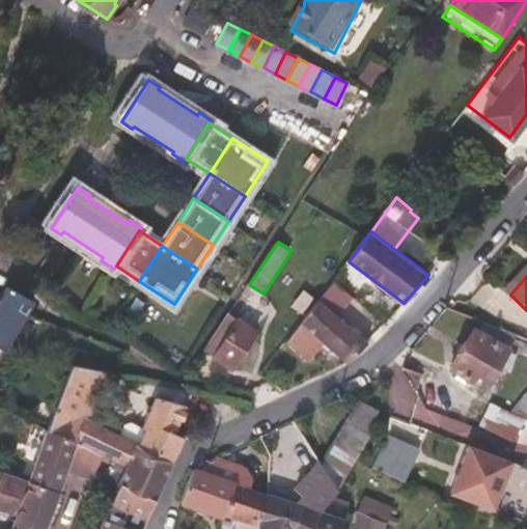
[(32,302),(5,287),(0,296),(0,322),(17,332),(25,315),(32,302)]
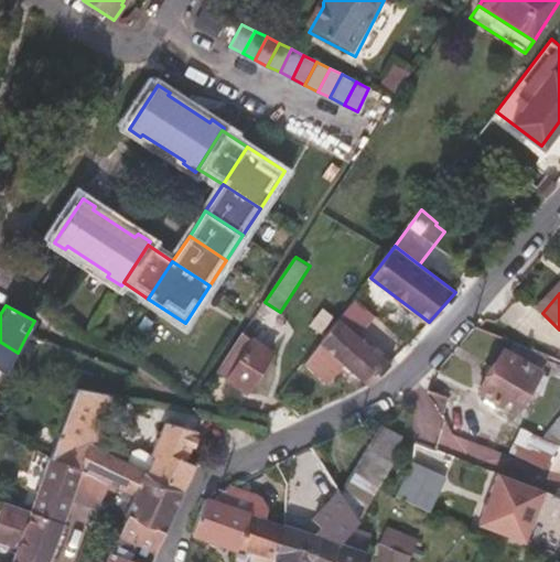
[(353,314),(347,309),(338,320),(353,333),(359,325),(351,319),(353,314)]
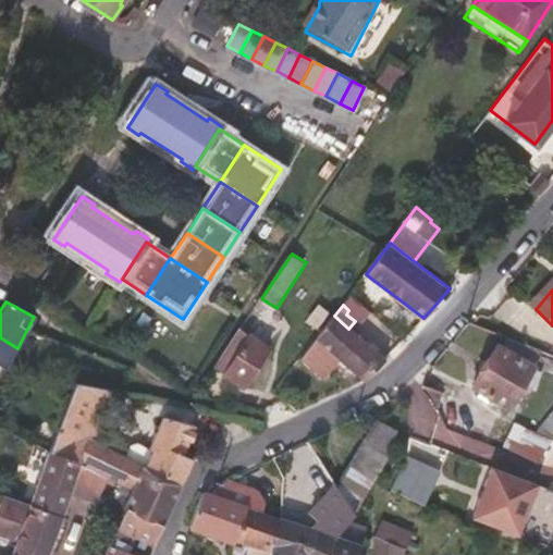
[(348,329),(334,316),(317,338),(368,380),(386,360),(348,329)]
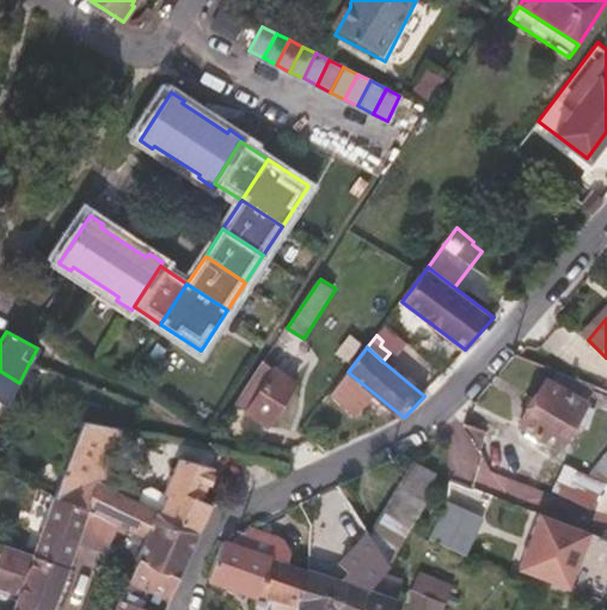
[(275,367),(264,360),(237,403),(245,409),(275,367)]
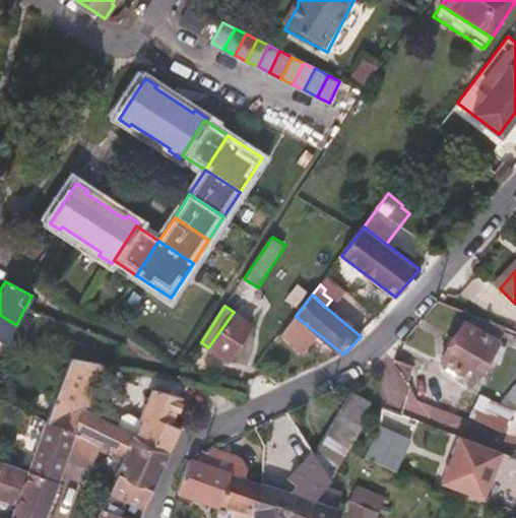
[(253,325),(234,312),(208,347),(230,361),(253,325)]
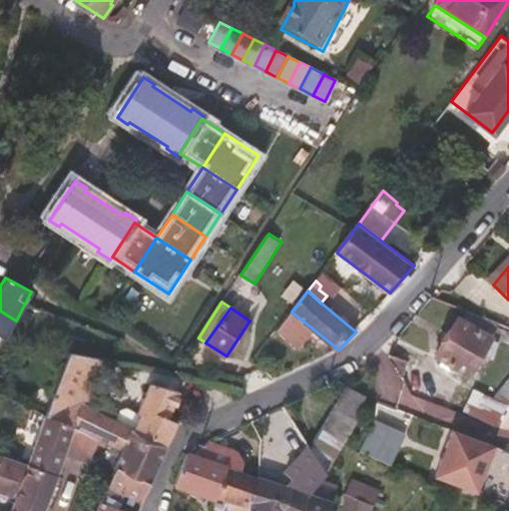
[(508,326),(467,310),(463,317),(459,316),(434,354),(468,374),(494,333),(508,338),(508,326)]
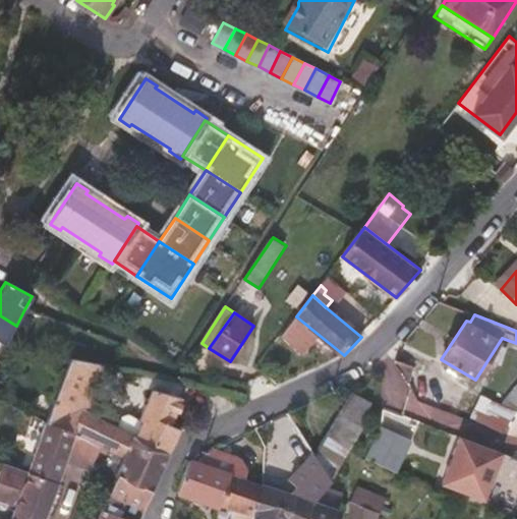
[(103,442),(124,451),(128,453),(134,439),(170,454),(181,428),(173,424),(185,398),(155,389),(138,427),(98,408),(110,375),(113,376),(116,368),(112,367),(72,358),(49,420),(77,431),(103,442)]
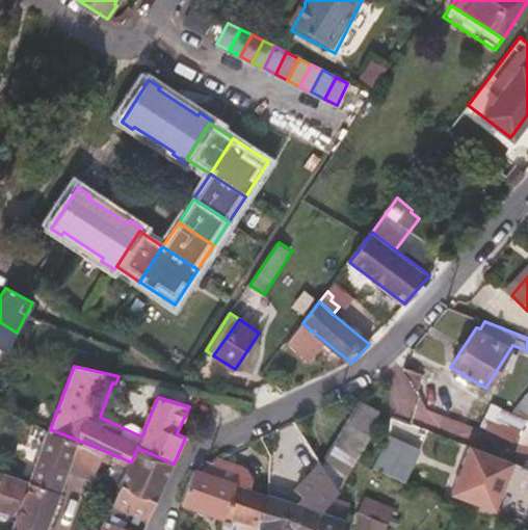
[(422,375),(405,368),(418,389),(419,390),(422,375)]
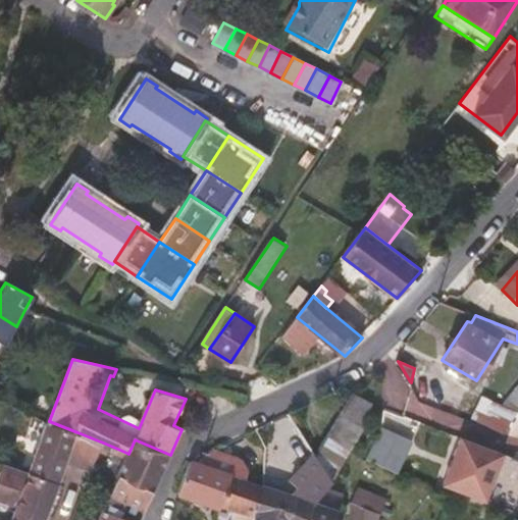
[(352,392),(315,455),(318,459),(332,480),(361,434),(371,403),(352,392)]
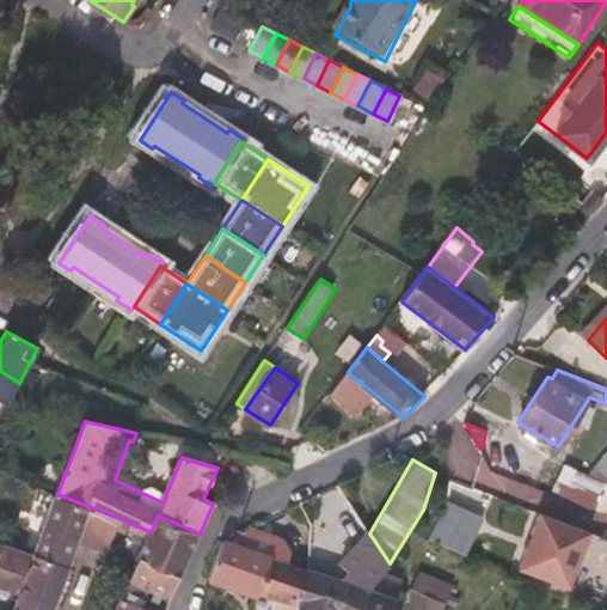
[(434,535),(474,551),(498,494),(458,477),(434,535)]
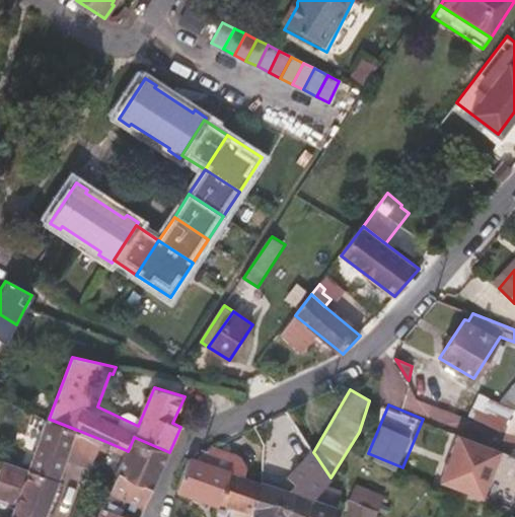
[(316,456),(313,452),(290,417),(282,422),(289,433),(279,439),(300,473),(316,456)]
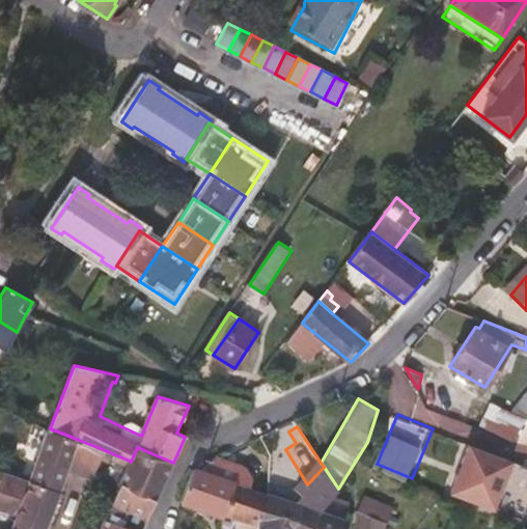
[(60,493),(68,471),(79,440),(50,428),(31,480),(59,492),(60,493)]
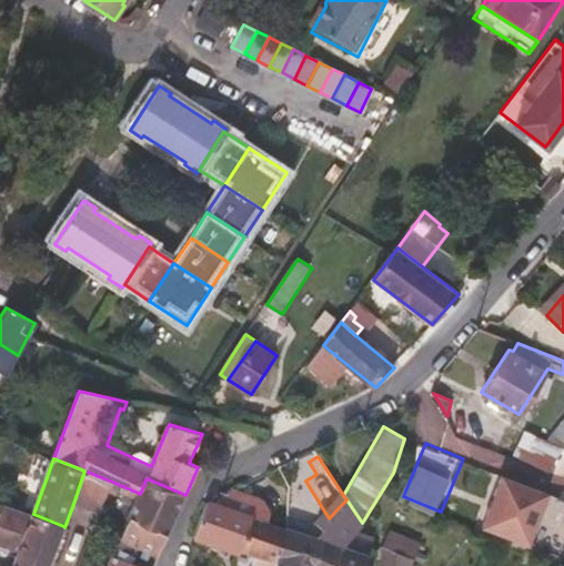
[(100,514),(112,482),(84,471),(73,504),(100,514)]
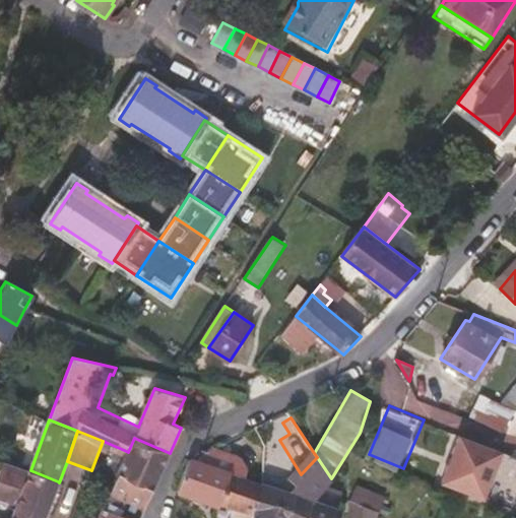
[(152,490),(170,453),(134,438),(128,452),(124,450),(115,472),(118,474),(152,490)]
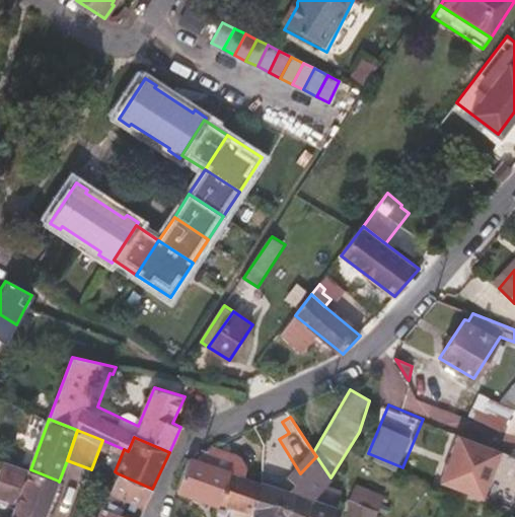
[(508,459),(451,437),(431,486),(487,508),(508,459)]
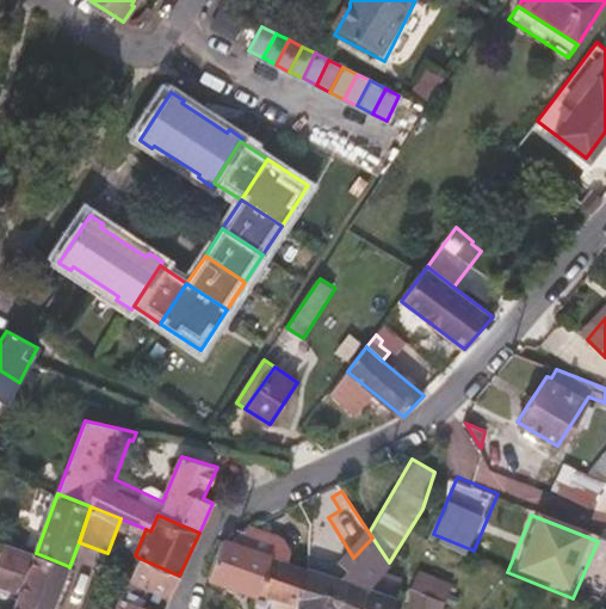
[(269,554),(286,560),(290,549),(283,535),(252,524),(230,541),(222,539),(208,579),(214,580),(254,592),(269,554)]
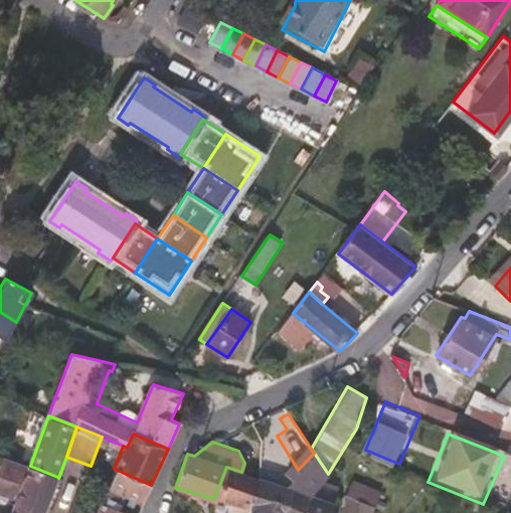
[(328,474),(314,453),(298,470),(287,487),(293,489),(309,494),(310,495),(328,474)]
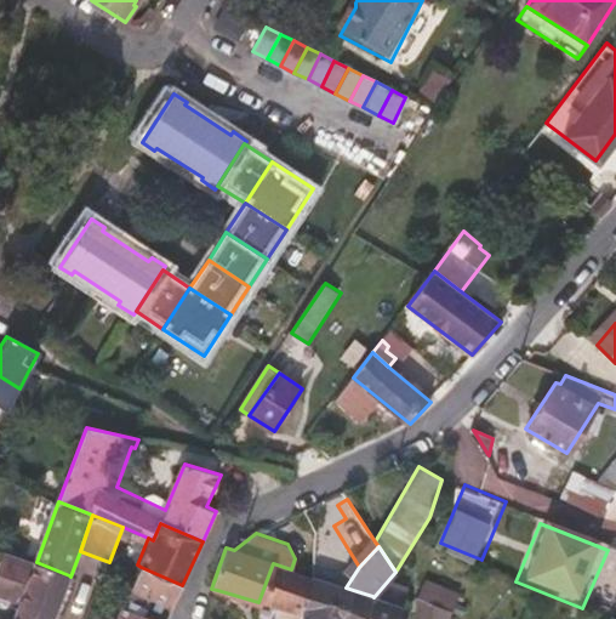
[(69,575),(36,562),(7,552),(0,572),(0,589),(24,597),(22,606),(16,618),(52,618),(70,577),(69,575)]
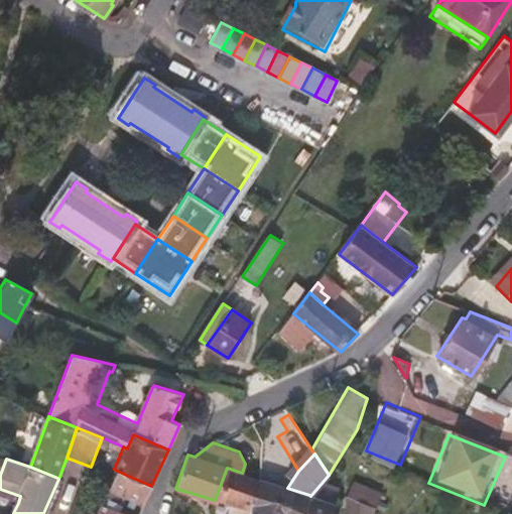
[(215,500),(249,510),(249,507),(259,479),(242,473),(227,468),(215,500)]
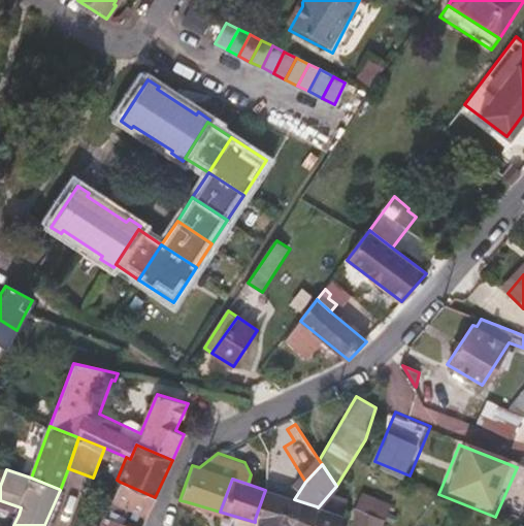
[(155,497),(120,482),(109,504),(107,510),(129,519),(142,524),(144,520),(155,497)]
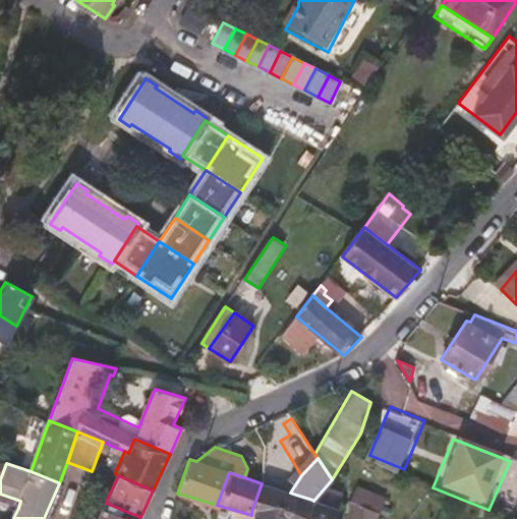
[(251,512),(266,518),(286,518),(296,495),(290,493),(264,482),(262,483),(251,512)]
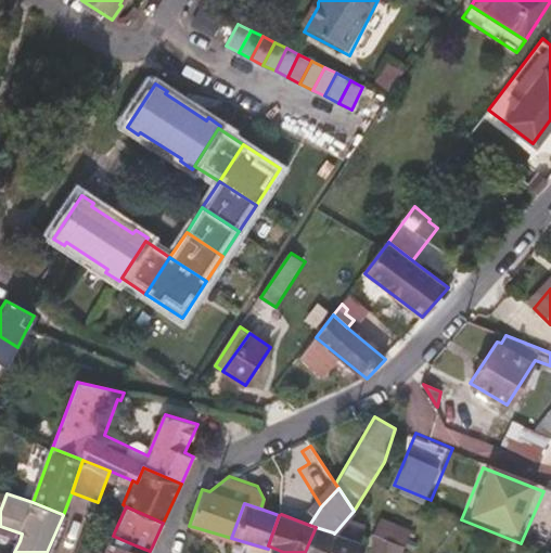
[(373,535),(404,547),(410,530),(382,518),(373,535)]
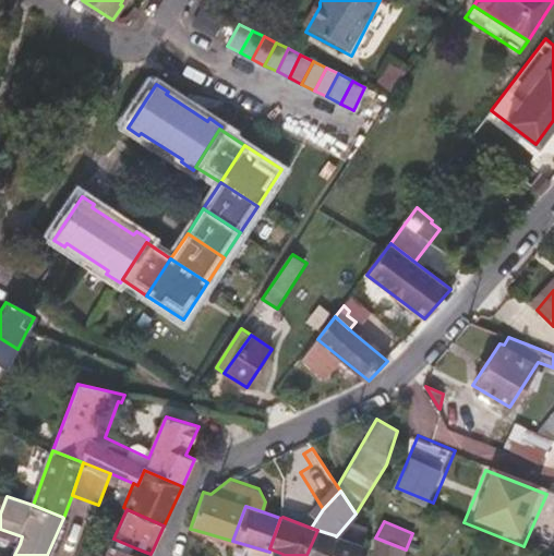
[(22,536),(0,529),(0,536),(20,544),(22,536)]
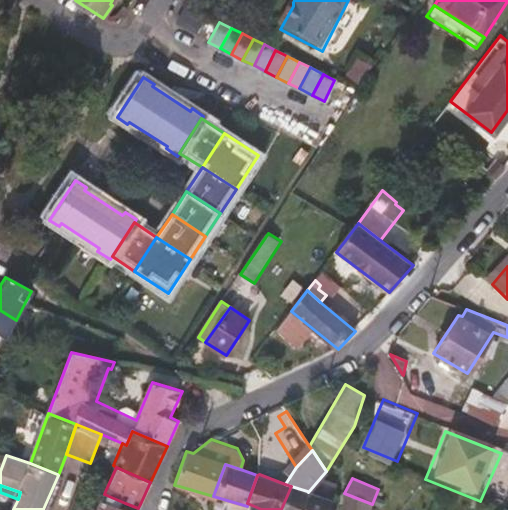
[(301,509),(307,491),(291,486),(281,509),(301,509)]
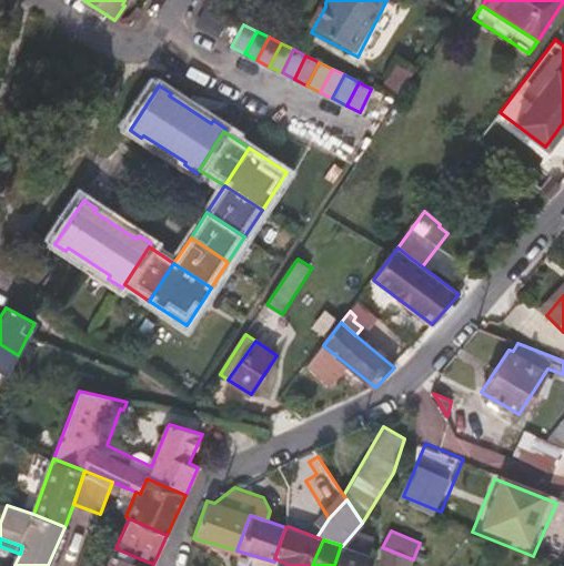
[(342,546),(341,545),(334,565),(363,565),(368,555),(342,546)]
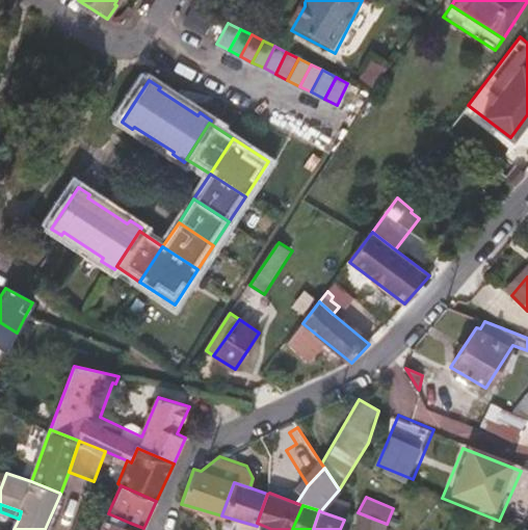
[(384,529),(387,524),(358,512),(354,529),(384,529)]
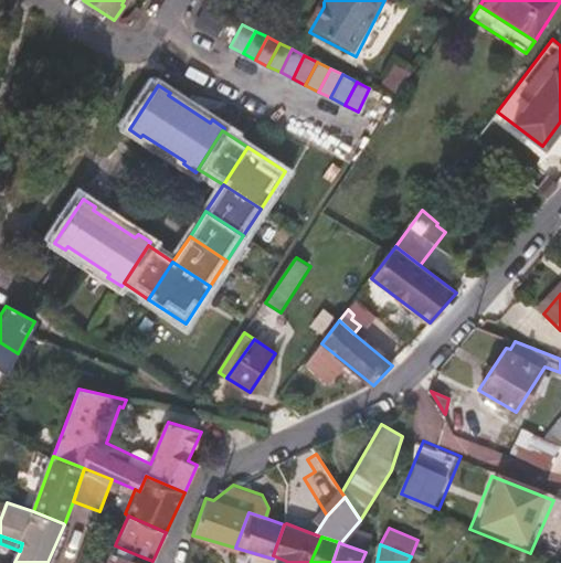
[(136,562),(135,562),(138,555),(115,545),(106,562),(136,562)]
